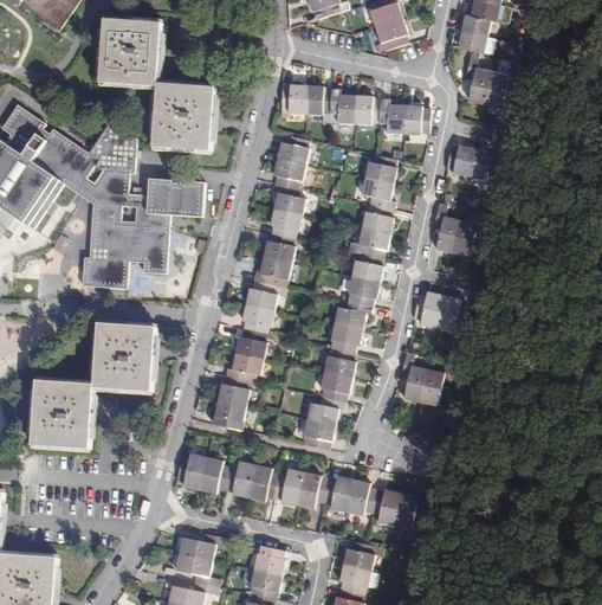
[(58,29),(77,0),(14,0),(41,18),(45,20),(43,24),(53,31),(54,27),(58,29)]
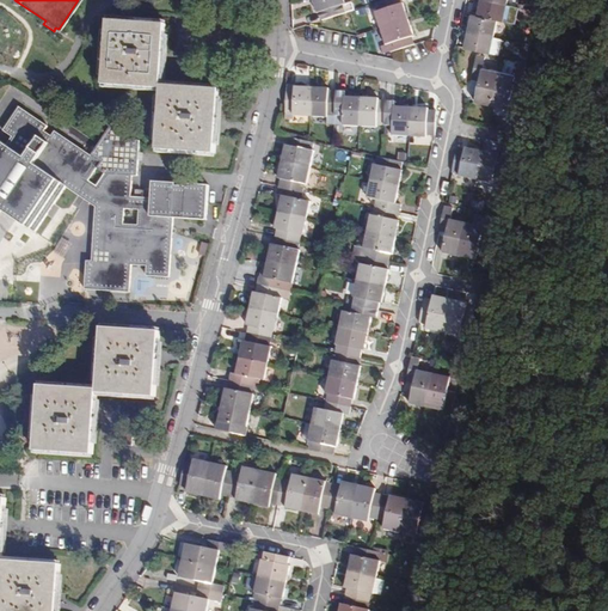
[(311,0),(315,12),(318,12),(320,19),(344,12),(341,5),(343,4),(342,0),(311,0)]
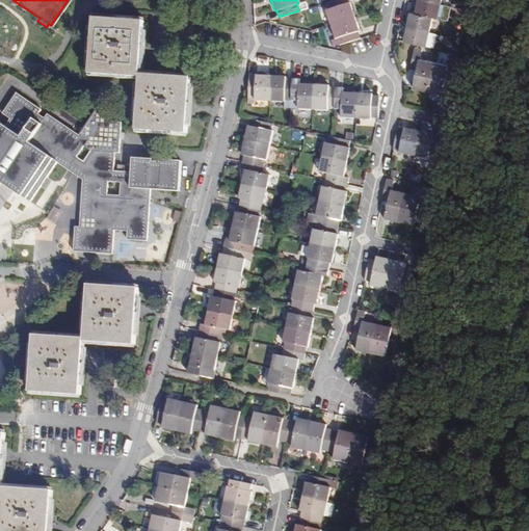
[(346,2),(345,0),(331,0),(323,2),(325,9),(324,9),(334,37),(335,37),(337,44),(358,37),(355,30),(358,30),(348,2),(346,2)]
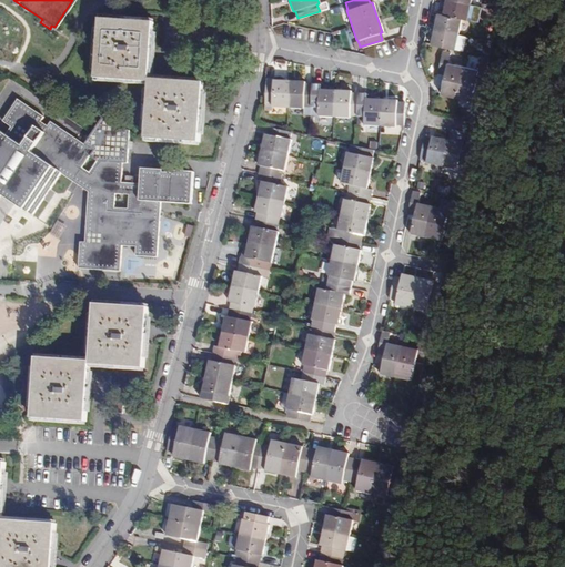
[(444,0),(441,13),(460,18),(465,19),(470,0),(444,0)]
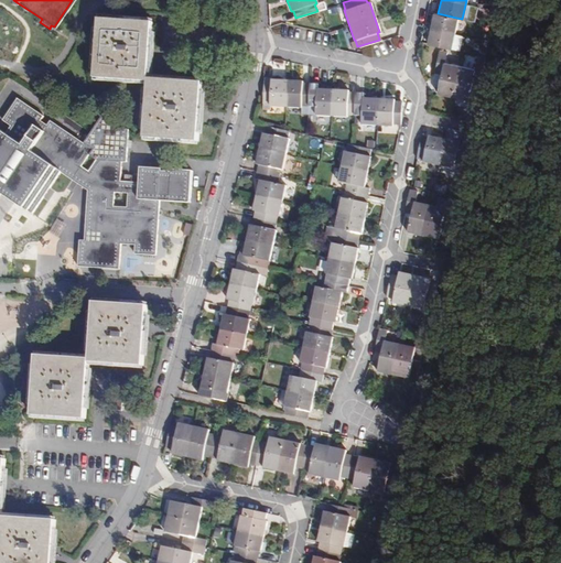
[(456,18),(432,12),(427,43),(459,50),(462,34),(454,33),(456,18)]
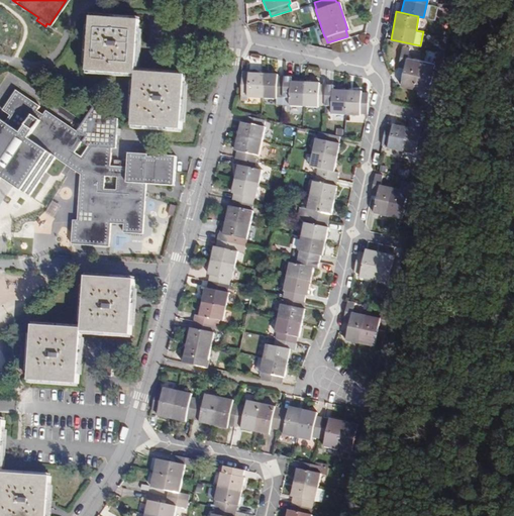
[(184,74),(134,71),(137,19),(89,15),(85,70),(134,73),(130,125),(180,128),(184,74)]
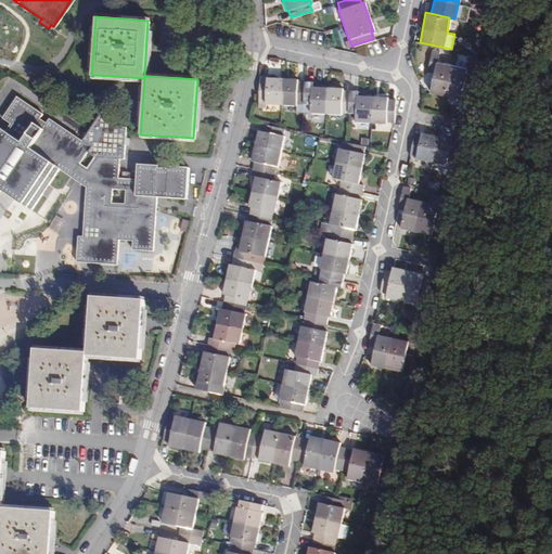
[(429,91),(445,94),(451,65),(436,62),(439,50),(431,48),(425,72),(433,73),(429,91)]
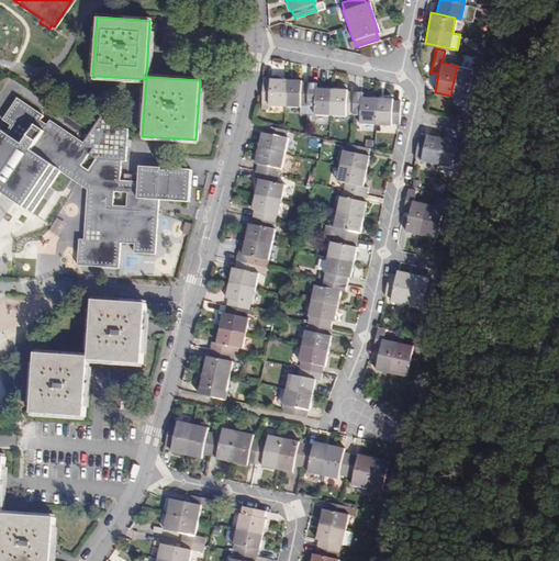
[(457,66),(450,96),(466,99),(469,81),(477,82),(482,56),(474,55),(471,69),(457,66)]
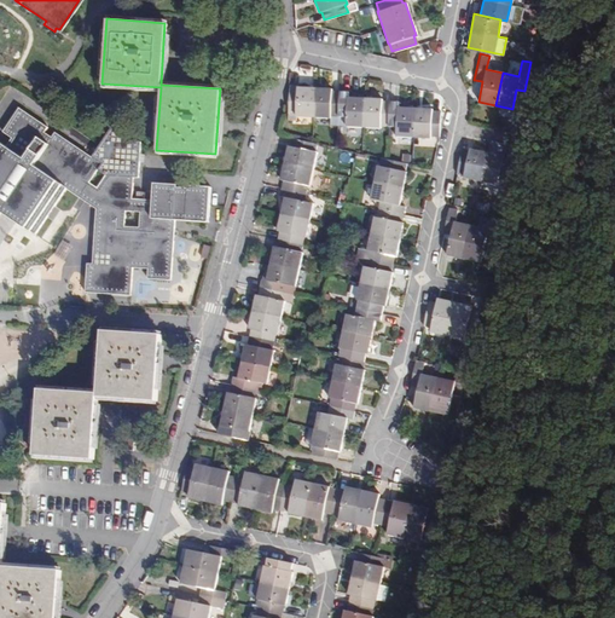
[(296,65),(296,85),(312,85),(312,65),(296,65)]
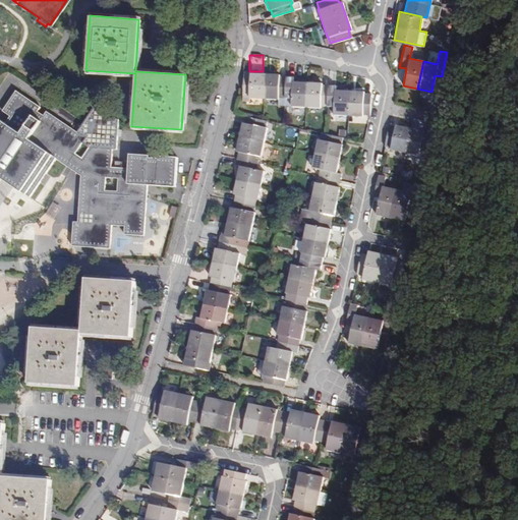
[(247,98),(262,99),(263,73),(248,73),(248,74),(242,74),(240,100),(247,101),(247,98)]
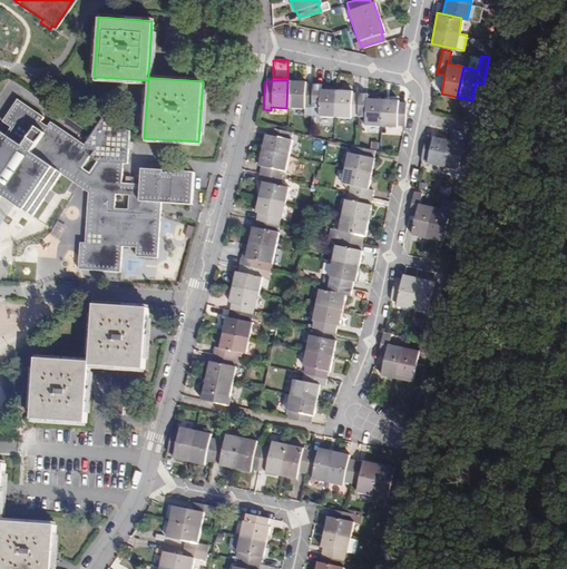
[(303,115),(309,115),(311,84),(304,84),(304,81),(287,80),(286,108),(303,108),(303,115)]
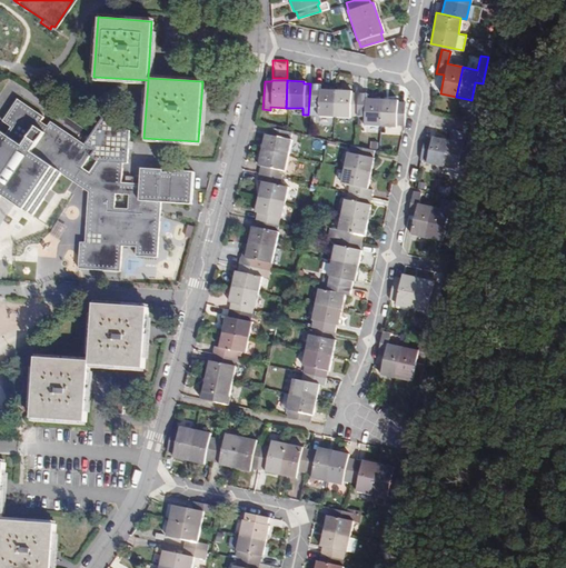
[(310,83),(308,115),(317,116),(331,117),(334,90),(318,89),(318,83),(310,83)]
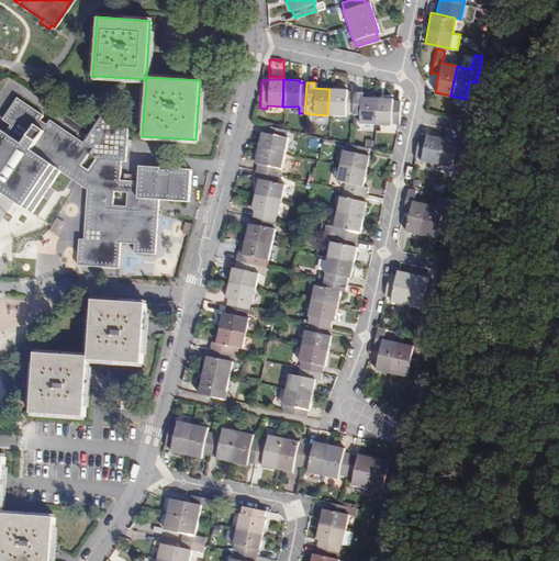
[(345,114),(351,114),(353,92),(345,91),(346,89),(330,89),(327,115),(345,116),(345,114)]
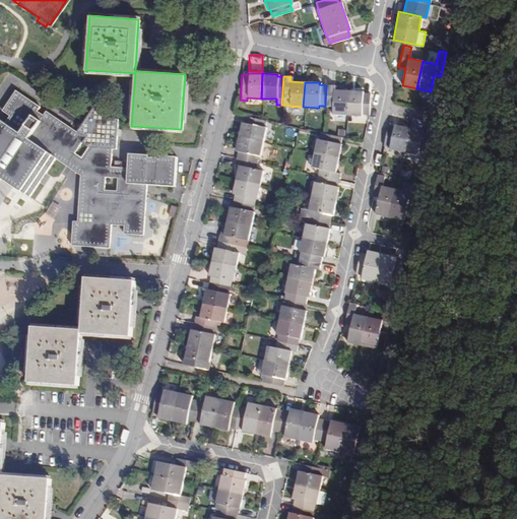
[(326,85),(325,106),(332,107),(331,115),(345,115),(347,90),(333,90),(333,85),(326,85)]
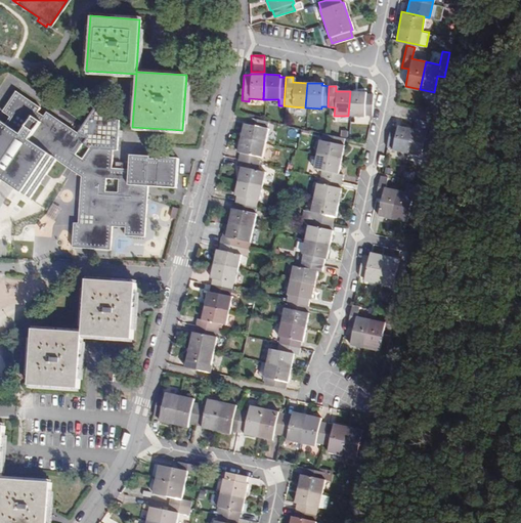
[(129,155),(127,169),(118,169),(119,162),(114,162),(113,168),(110,168),(111,149),(116,149),(117,120),(94,104),(83,122),(76,132),(45,112),(42,116),(35,111),(38,106),(13,91),(0,111),(8,117),(3,123),(0,121),(0,178),(28,198),(54,159),(80,176),(77,222),(72,222),(71,247),(109,250),(110,225),(124,226),(123,235),(142,236),(146,185),(174,187),(176,158),(157,157),(157,159),(148,159),(148,156),(129,155)]
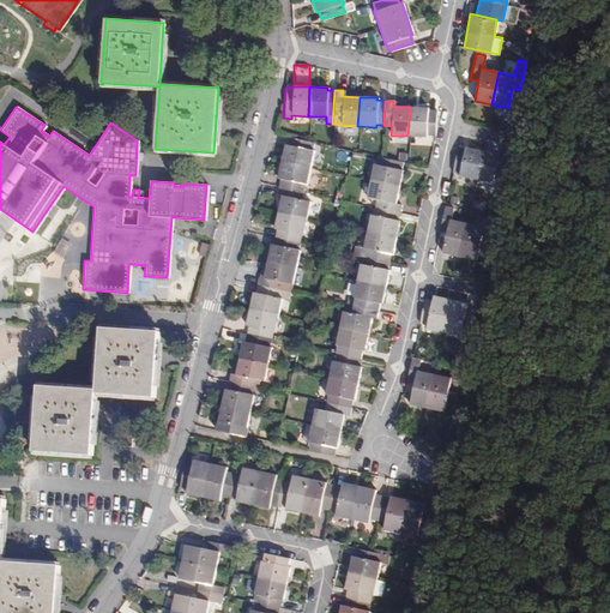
[(427,108),(410,107),(408,136),(426,137),(426,134),(434,134),(435,110),(427,109),(427,108)]
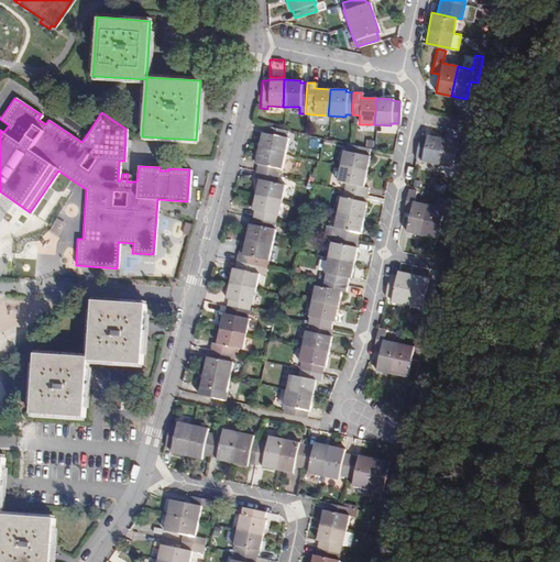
[(261,132),(257,147),(283,153),(286,138),(287,130),(263,125),(262,132),(261,132)]
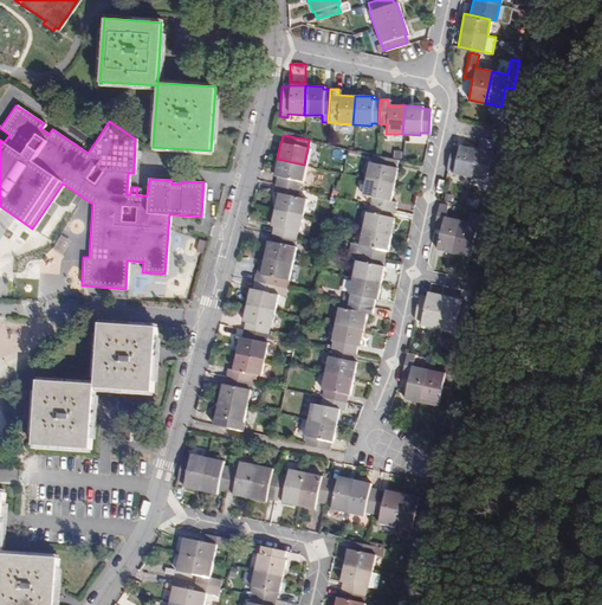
[(452,173),(468,177),(474,149),(458,146),(458,147),(451,145),(445,171),(452,172),(452,173)]
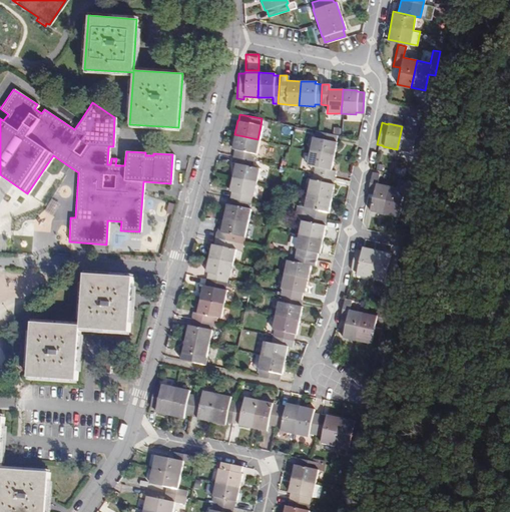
[(416,129),(402,126),(397,149),(411,152),(411,151),(418,153),(423,131),(416,130),(416,129)]
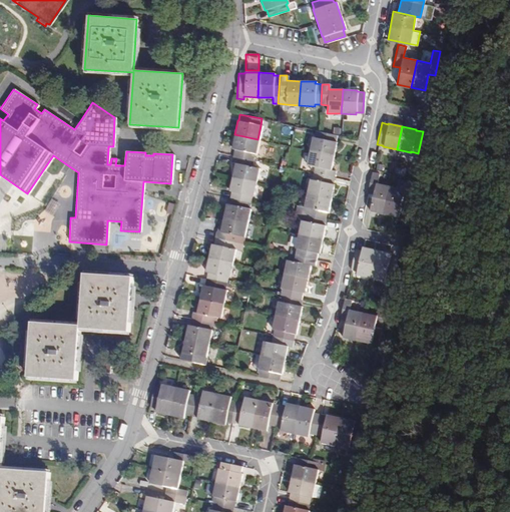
[(312,136),(309,150),(333,155),(336,141),(335,141),(336,134),(315,130),(314,137),(312,136)]
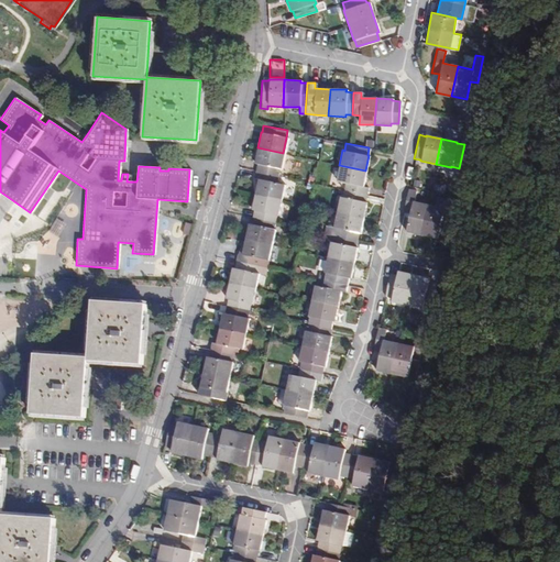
[(256,164),(254,171),(276,175),(278,168),(280,168),(283,153),(257,147),(254,163),(256,164)]
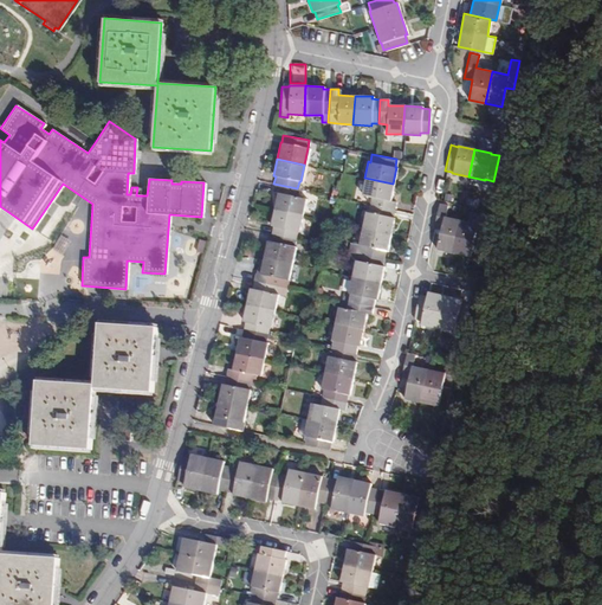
[(393,184),(364,178),(361,195),(370,197),(368,204),(393,210),(394,201),(389,201),(393,184)]
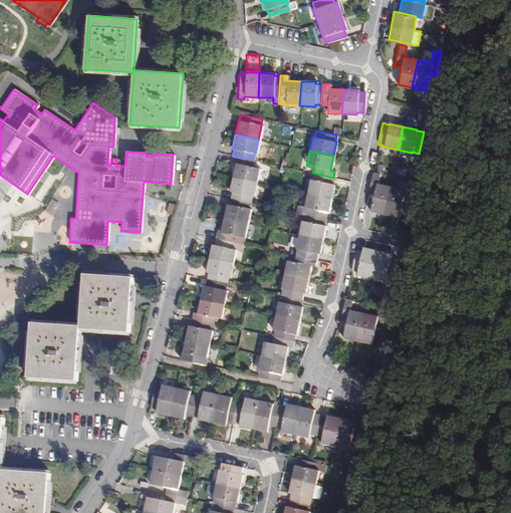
[(251,167),(252,160),(232,156),(231,163),(235,164),(232,177),(256,183),(259,169),(251,167)]
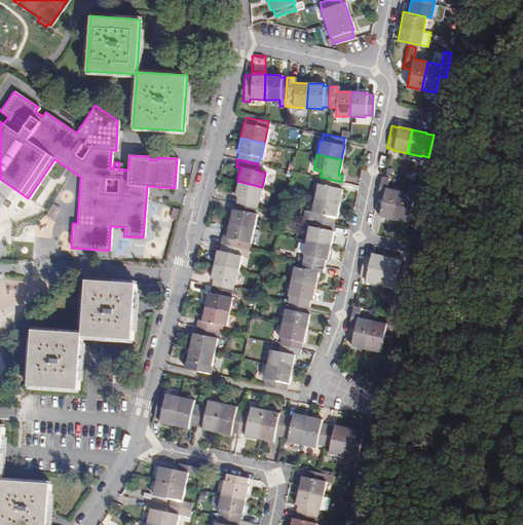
[(313,198),(338,203),(341,189),(339,188),(341,182),(320,177),(319,184),(316,184),(313,198)]
